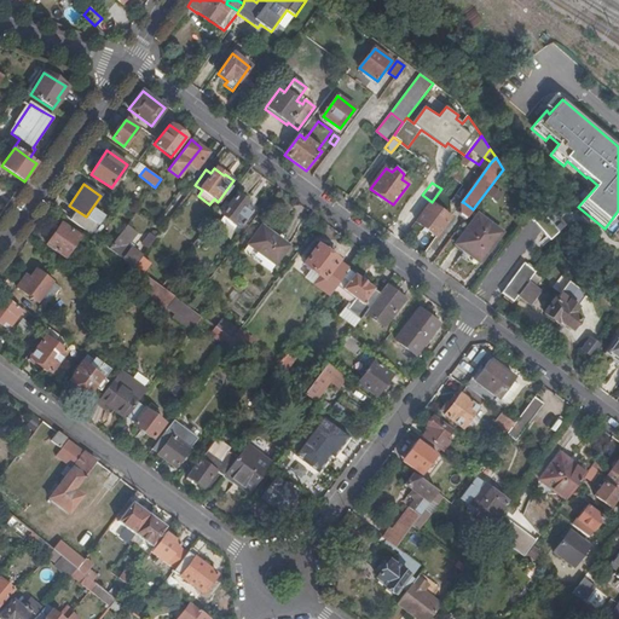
[(487,195),(497,203),(503,195),(493,187),(487,195)]
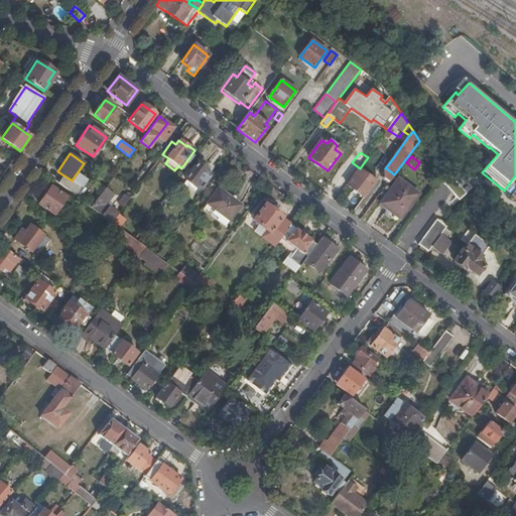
[(199,189),(208,177),(202,173),(205,168),(205,167),(205,165),(200,161),(197,162),(184,179),(185,180),(182,185),(190,190),(194,186),(199,189)]
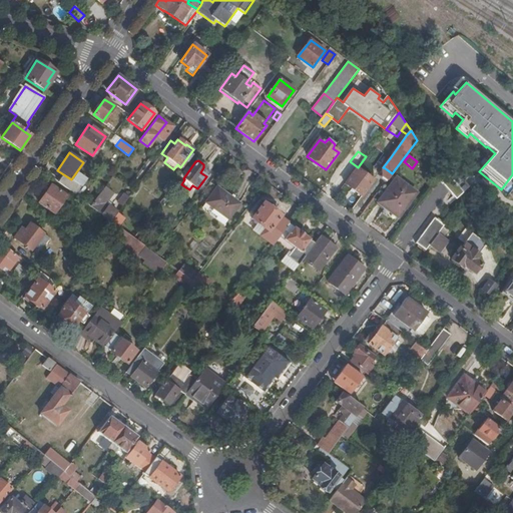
[(382,175),(387,179),(392,173),(384,167),(382,170),(385,171),(382,175)]
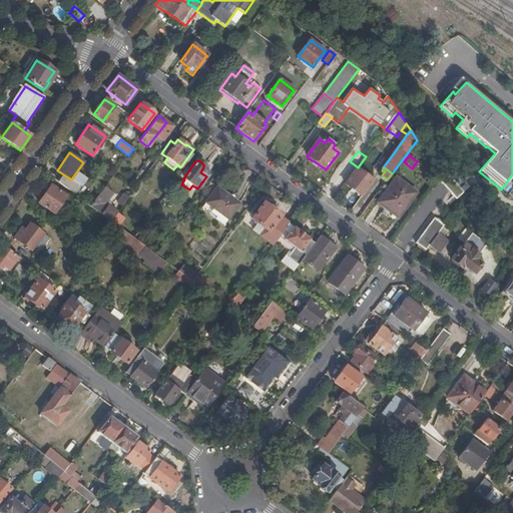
[(345,183),(362,196),(373,180),(357,168),(345,183)]
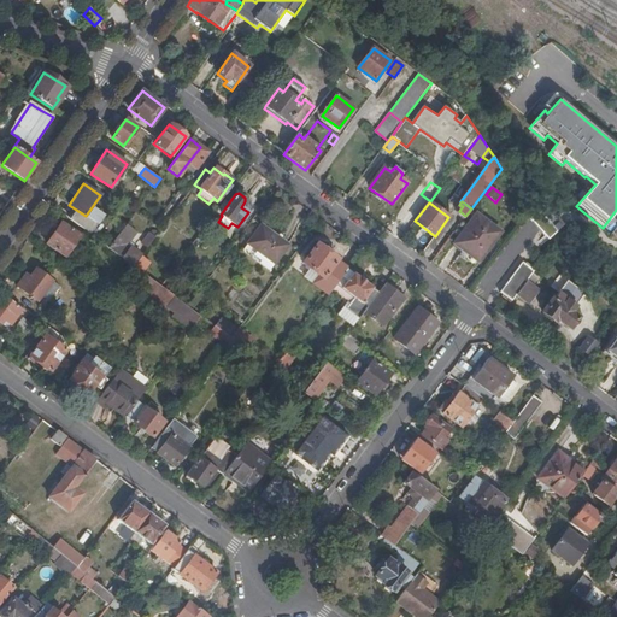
[(556,230),(560,227),(557,223),(559,221),(546,205),(532,217),(550,239),(557,231),(556,230)]
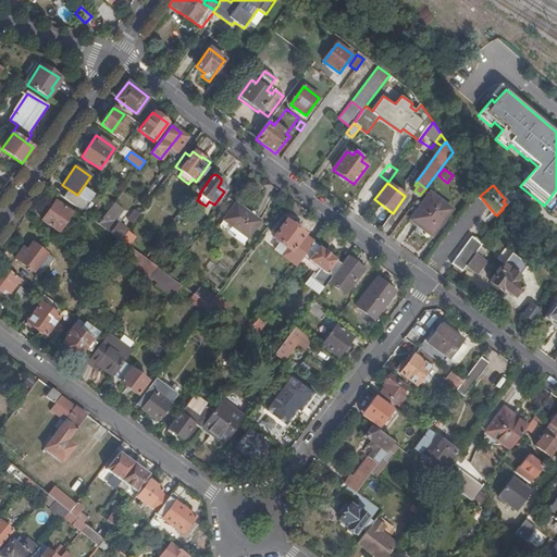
[(419,226),(432,236),(452,210),(432,196),(412,222),(419,226)]
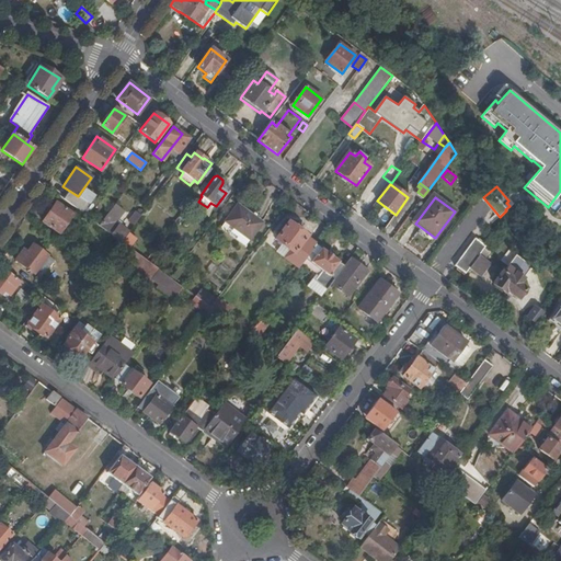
[(58,235),(72,215),(56,203),(42,222),(58,235)]
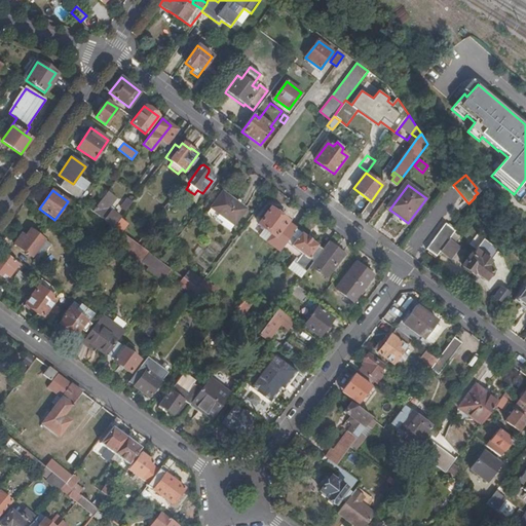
[(115,198),(107,192),(100,202),(108,209),(115,198)]
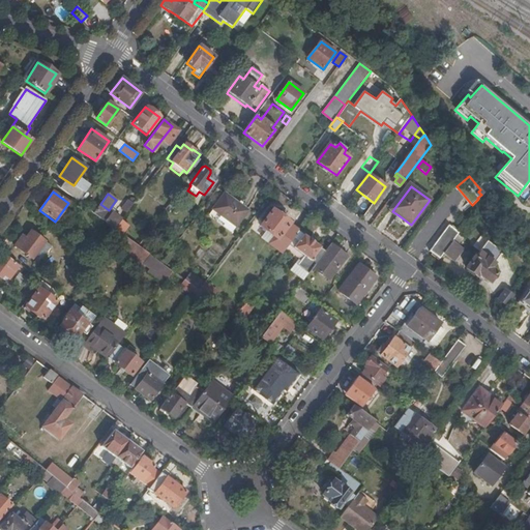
[(235,227),(246,211),(240,206),(237,204),(224,194),(212,209),(235,227)]
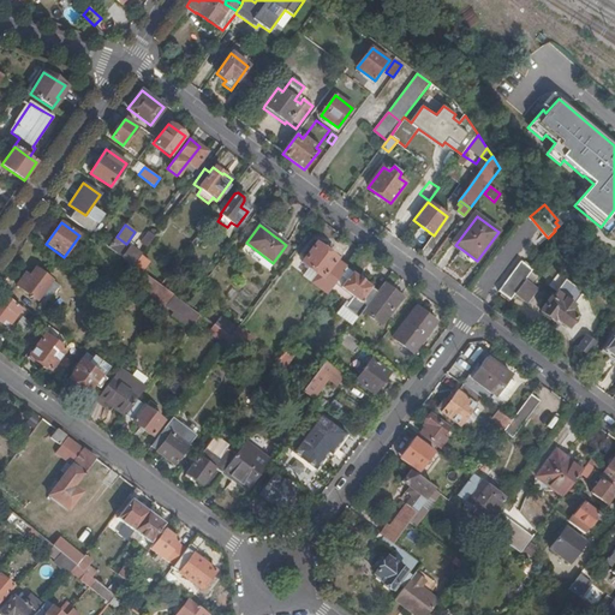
[(126,244),(117,237),(112,244),(108,248),(132,266),(141,255),(126,244)]
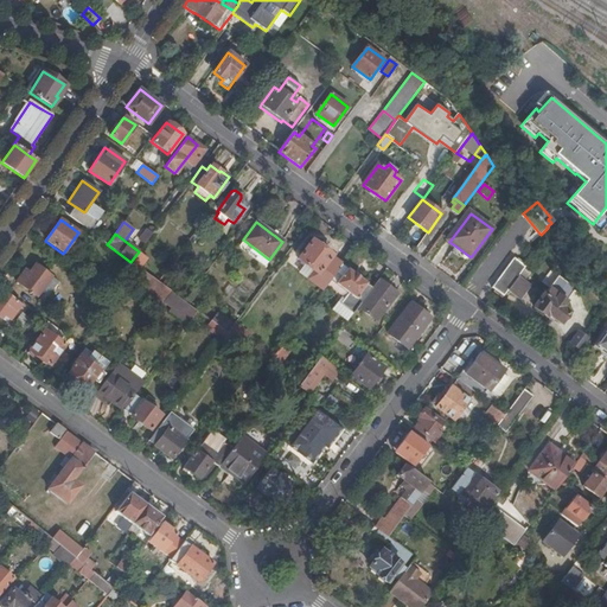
[(300,273),(323,289),(330,280),(342,264),(331,257),(332,255),(312,240),(298,259),(306,266),(300,273)]
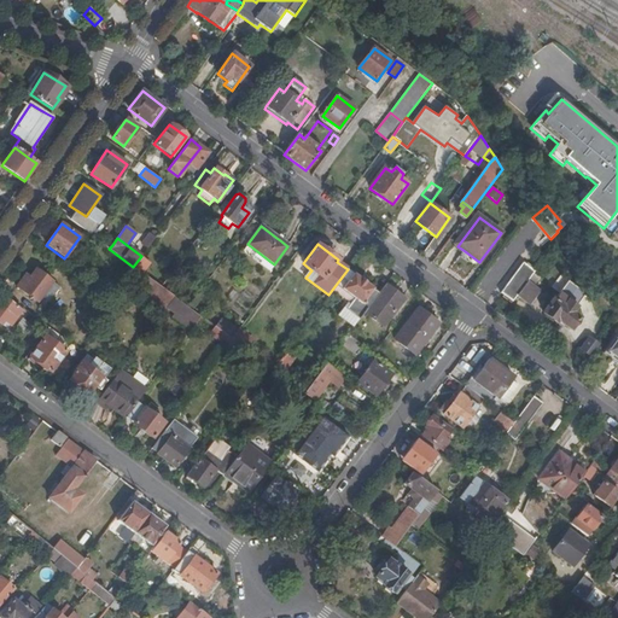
[(519,268),(501,292),(503,295),(502,297),(511,303),(517,296),(528,281),(532,274),(524,268),(523,269),(519,268)]
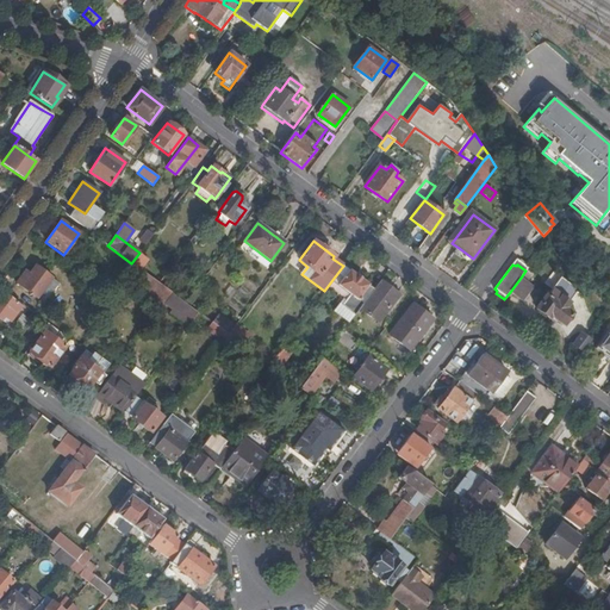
[(35,266),(29,274),(26,277),(23,274),(16,284),(36,299),(51,278),(35,266)]
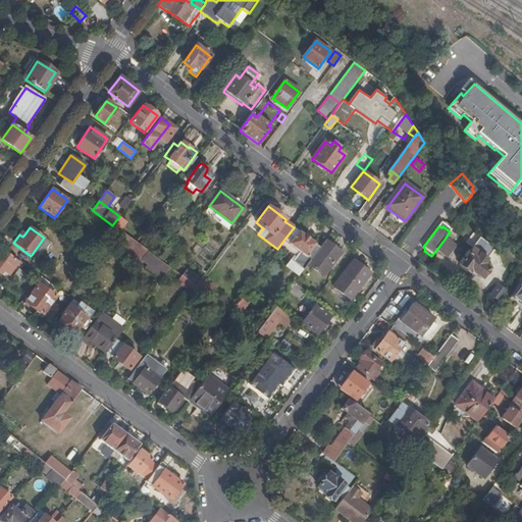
[(293,262),(303,270),(308,264),(320,248),(294,227),(283,241),(300,252),(293,262)]
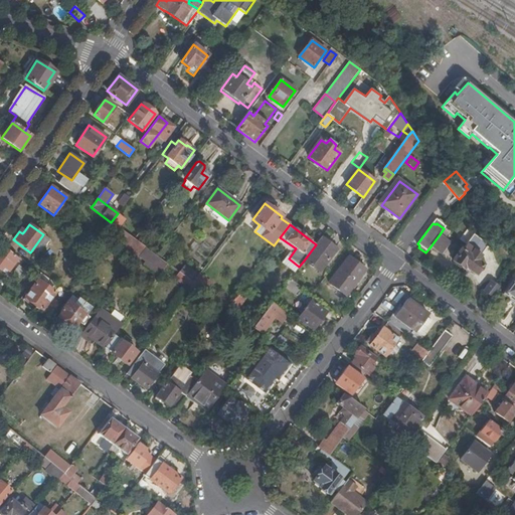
[(446,238),(452,230),(446,225),(444,228),(440,234),(446,238)]
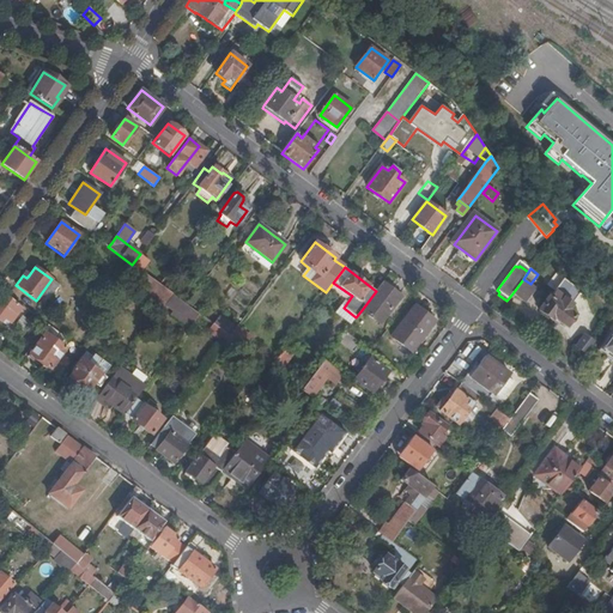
[(139,271),(135,275),(141,280),(139,284),(150,291),(147,295),(164,307),(168,302),(173,295),(159,285),(139,271)]
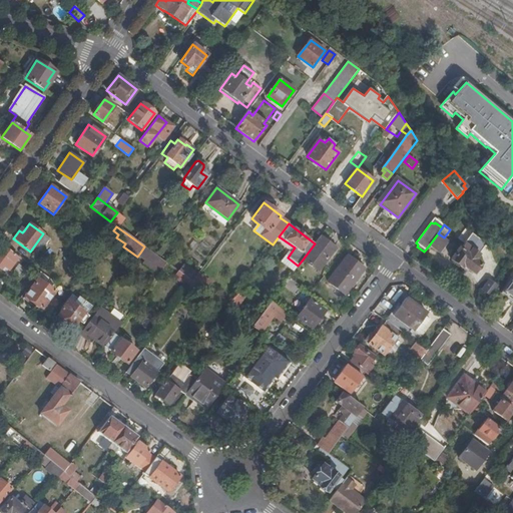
[(444,237),(438,233),(429,245),(440,252),(448,241),(444,237)]
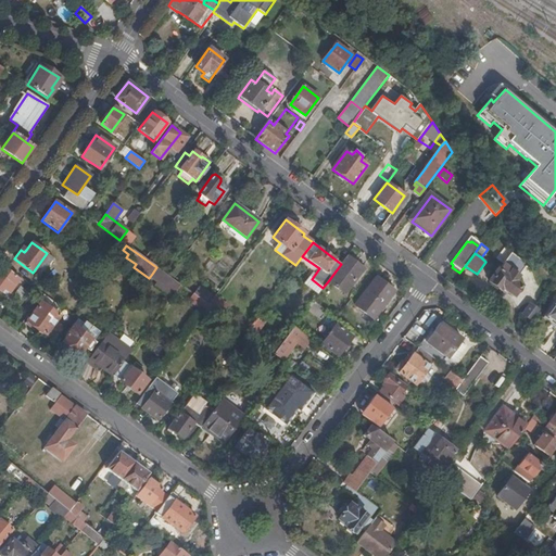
[(363,265),(350,255),(348,257),(361,267),(363,265)]
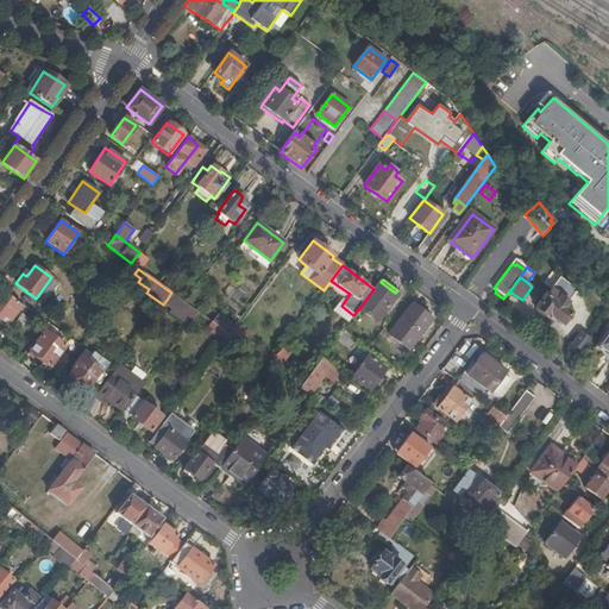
[(380,281),(374,289),(359,308),(377,322),(399,295),(395,293),(381,282),(380,281)]
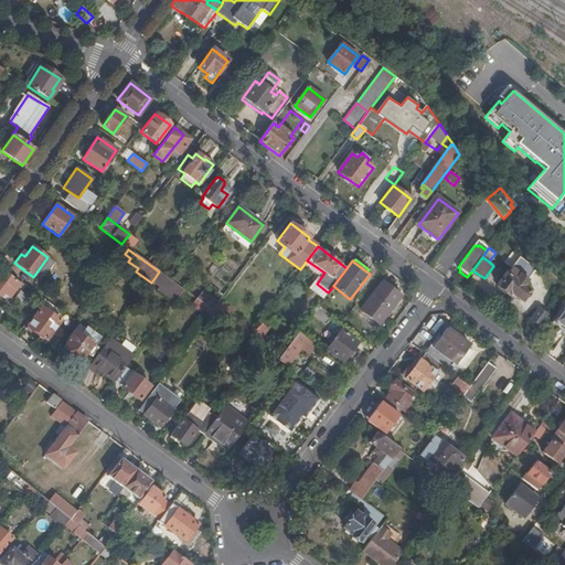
[(525,272),(514,264),(511,268),(522,277),(525,272)]
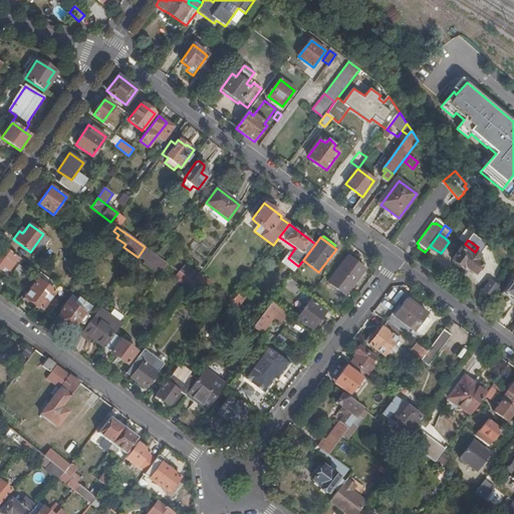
[(167,246),(165,244),(157,256),(159,257),(167,246)]
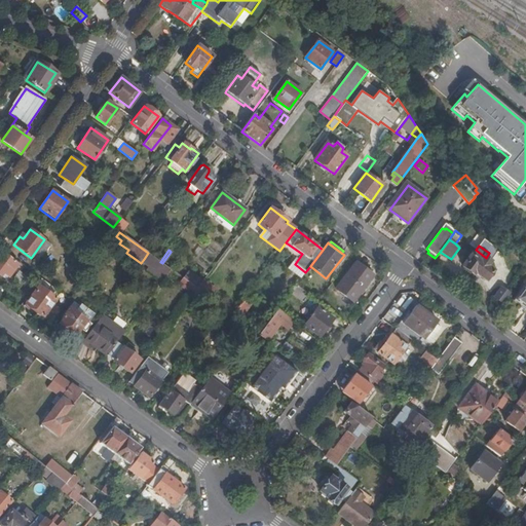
[(486,258),(476,250),(463,267),(473,274),(475,272),(486,280),(493,271),(487,266),(491,261),(486,258)]
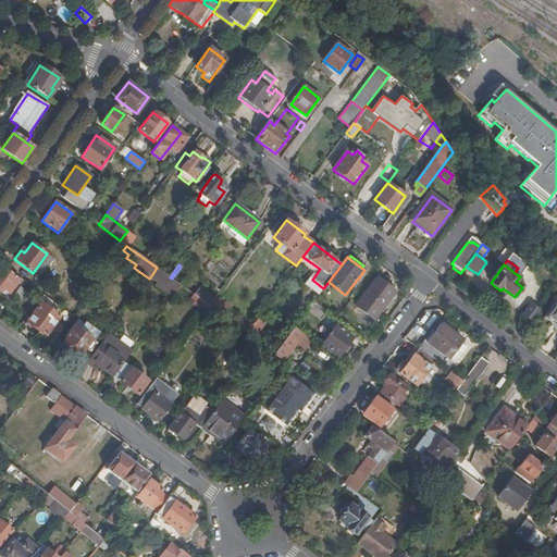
[(157,268),(152,274),(176,292),(181,285),(172,279),(170,277),(157,268)]
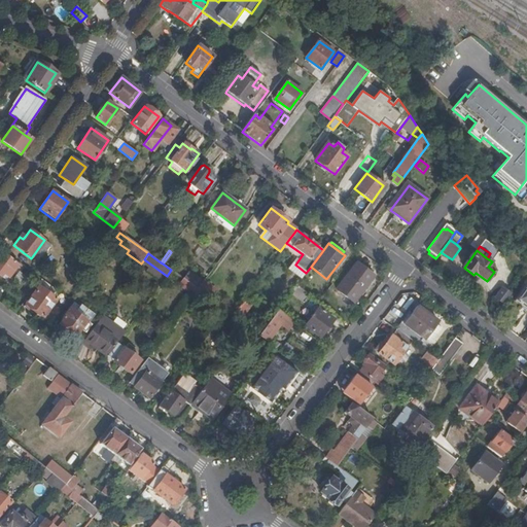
[(18,266),(4,255),(0,259),(0,276),(2,274),(8,278),(18,266)]
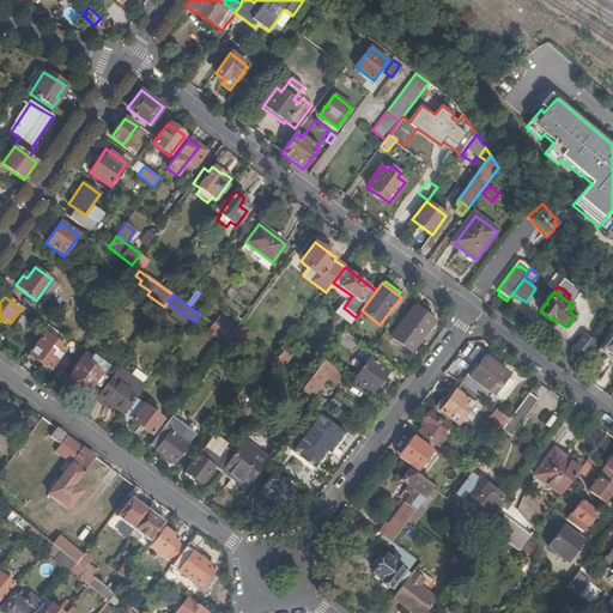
[(414,307),(431,320),(434,316),(417,304),(414,307)]
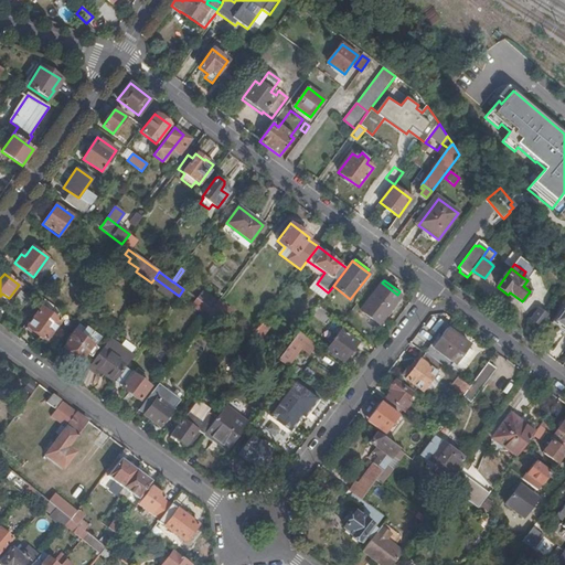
[(401,297),(397,295),(382,283),(361,311),(379,324),(401,297)]
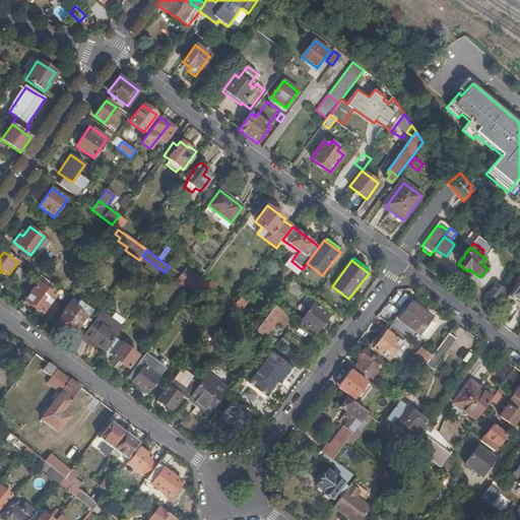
[(177,281),(191,293),(196,286),(195,286),(181,275),(177,281)]
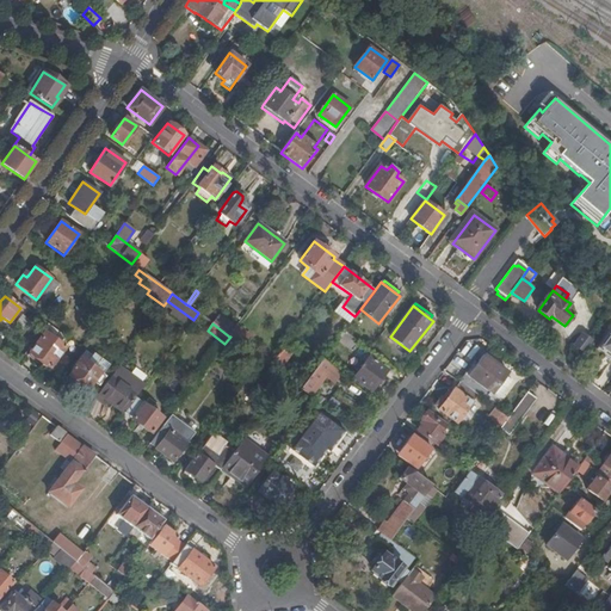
[(65,337),(50,326),(44,333),(60,344),(65,337)]
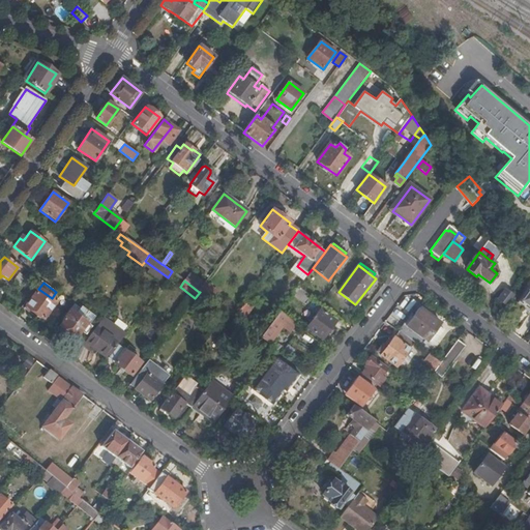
[(207,298),(210,300),(216,292),(205,284),(199,292),(200,292),(207,298)]
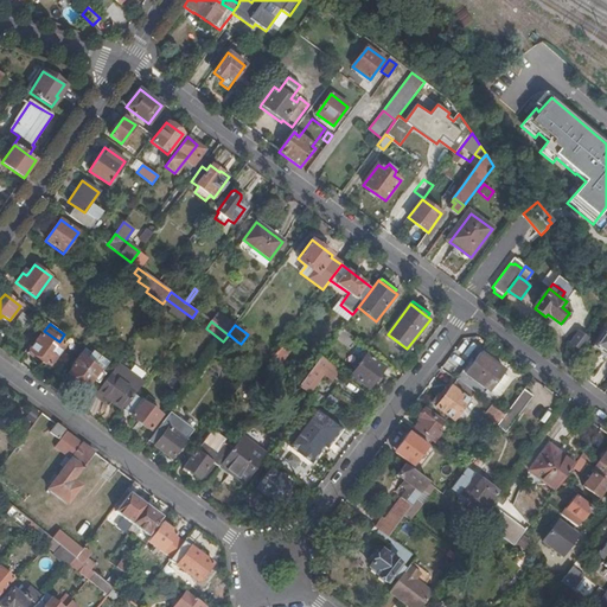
[(606,327),(593,346),(606,357),(606,327)]
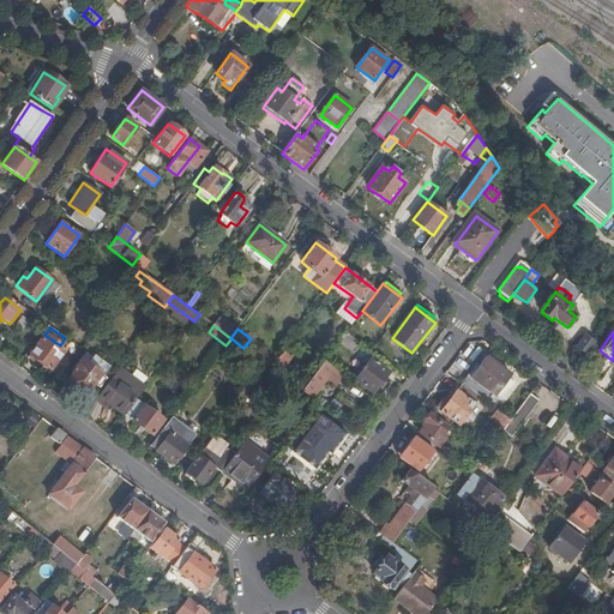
[(345,333),(339,341),(354,351),(359,344),(345,333)]
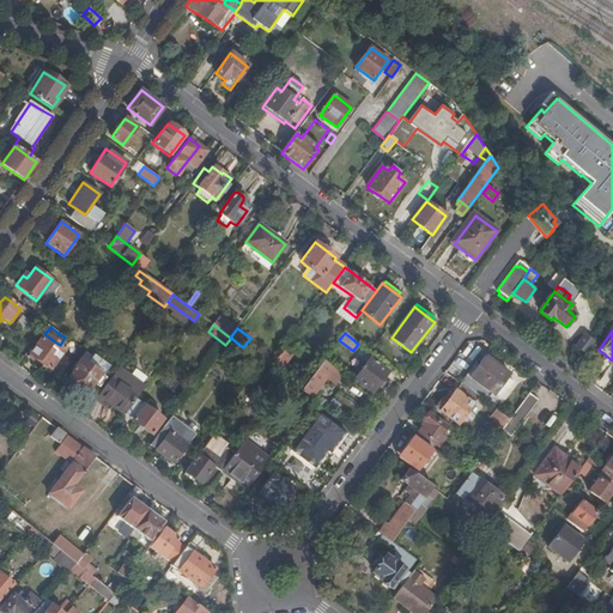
[(50,369),(65,349),(60,345),(44,334),(30,354),(42,364),(50,369)]
